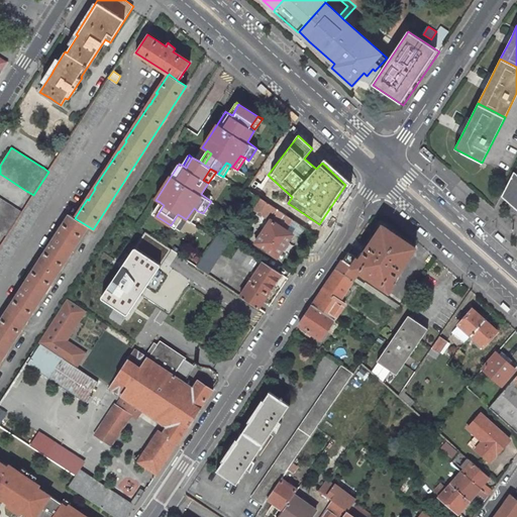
[(516,198),(516,176),(513,173),(502,195),(510,202),(513,206),(516,198)]
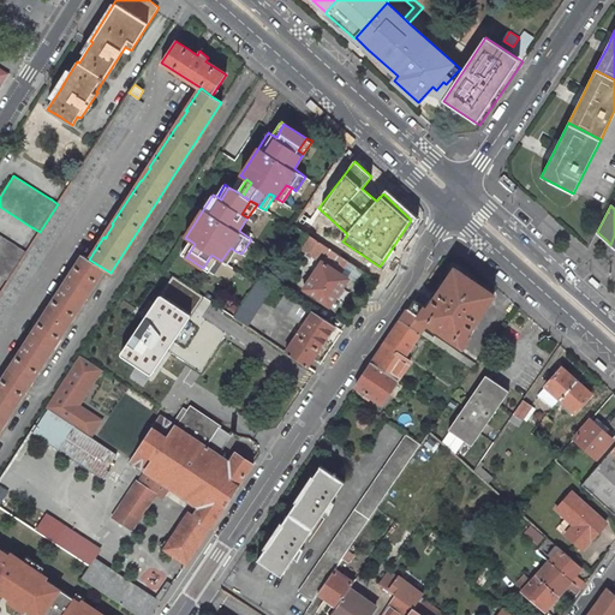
[(324,246),(294,226),(286,238),(299,248),(322,262),(304,288),(330,305),(357,268),(348,262),(324,246)]
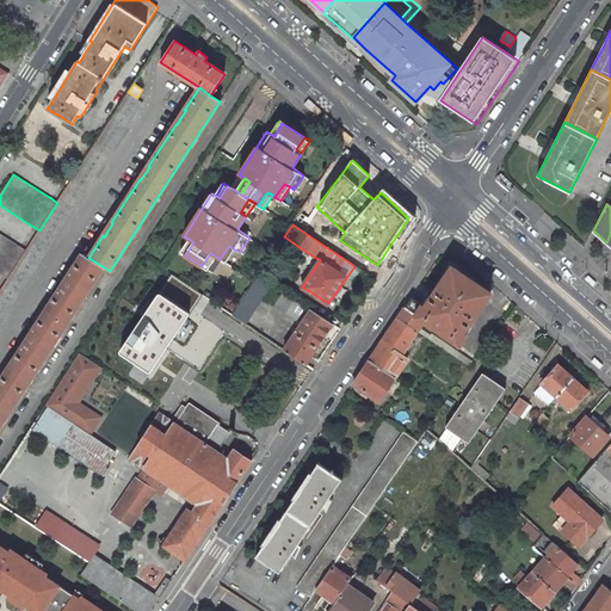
[(0,273),(2,276),(8,279),(26,251),(20,247),(18,246),(0,234),(0,273)]
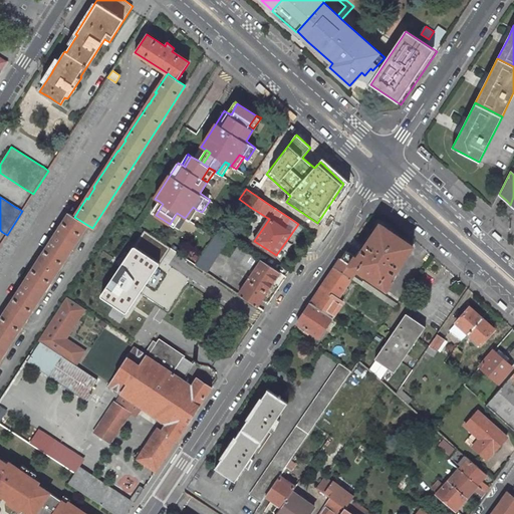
[(250,207),(239,199),(217,232),(229,239),(250,207)]
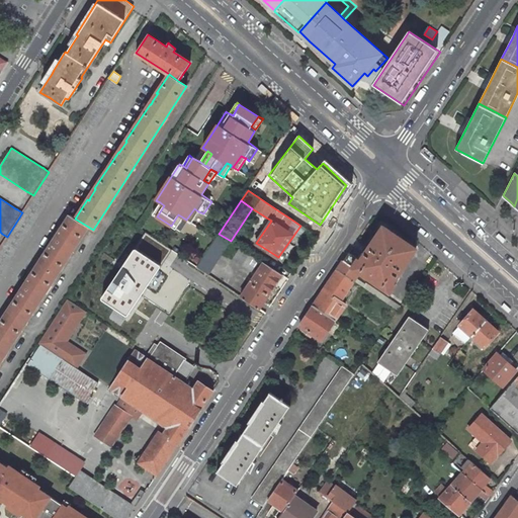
[(160,202),(153,214),(157,217),(164,205),(160,202)]
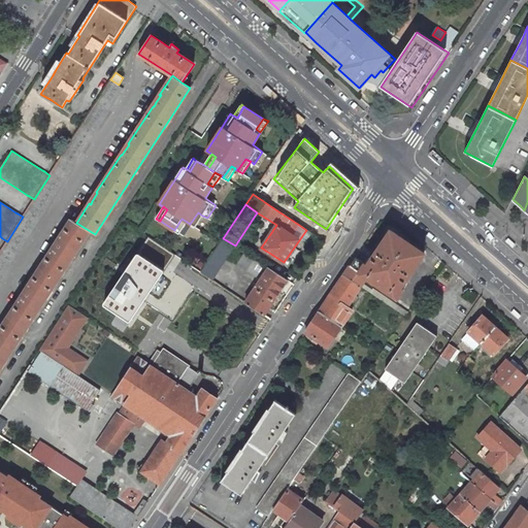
[(195,227),(202,216),(198,212),(190,224),(195,227)]
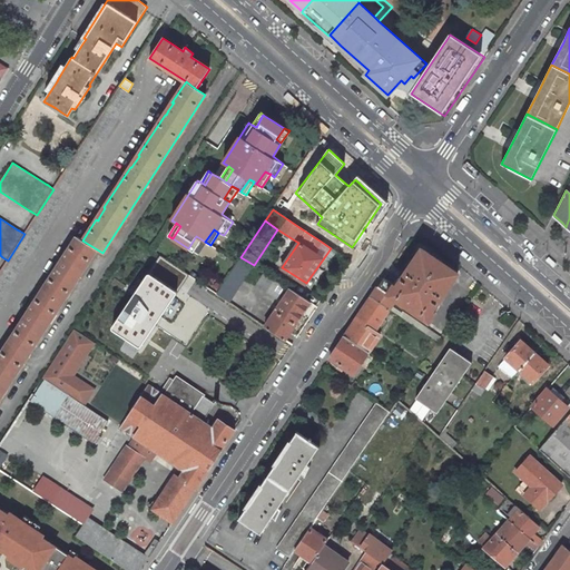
[(82,241),(77,236),(64,257),(65,258),(59,266),(57,269),(56,269),(29,310),(31,311),(26,318),(23,322),(22,322),(0,354),(0,397),(97,249),(82,241)]
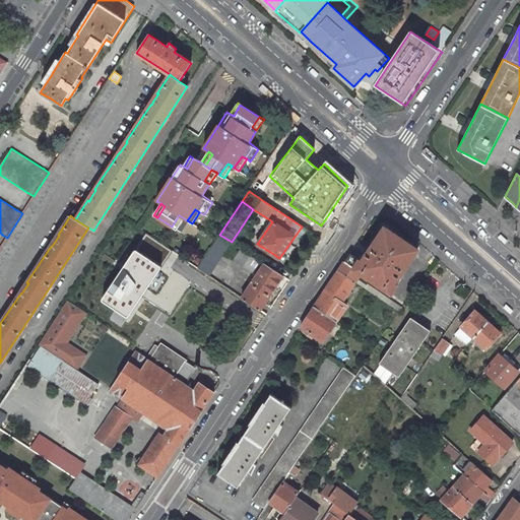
[(179,215),(172,226),(177,230),(184,218),(179,215)]
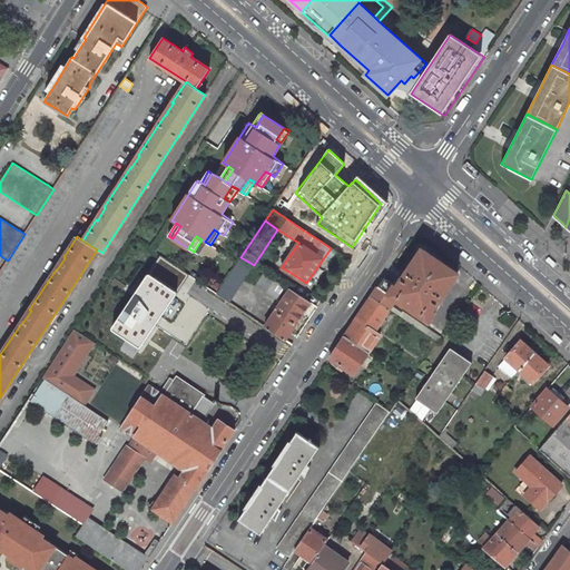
[(395,286),(384,278),(371,296),(390,310),(396,300),(402,304),(404,301),(416,308),(414,312),(429,322),(434,313),(432,311),(458,273),(421,248),(395,286)]
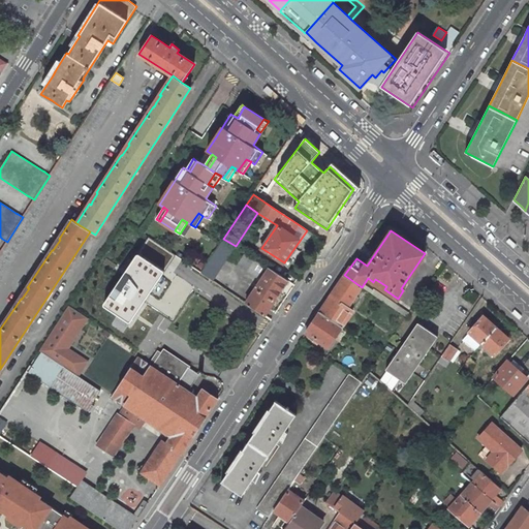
[(149,239),(103,304),(129,322),(175,256),(149,239)]
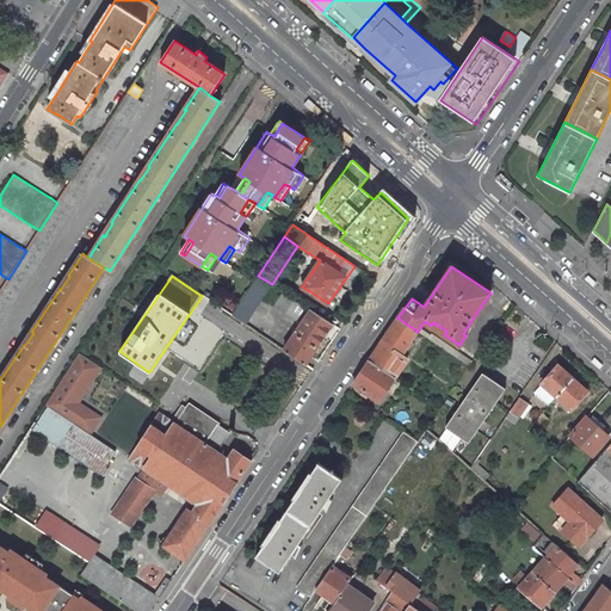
[(272,284),(258,276),(233,315),(246,323),(250,318),(272,284)]
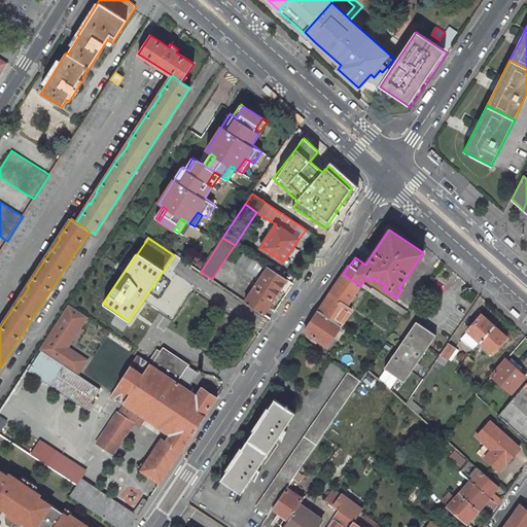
[(265,265),(244,251),(237,262),(256,276),(265,265)]
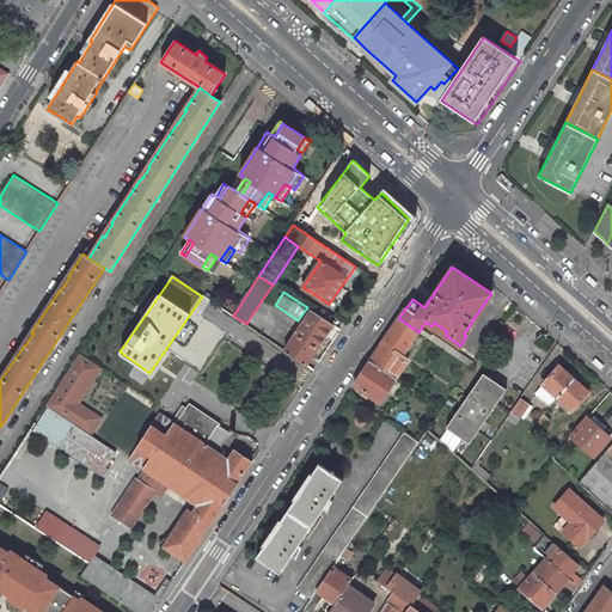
[(332,325),(311,311),(286,349),(285,350),(306,365),(306,363),(332,325)]
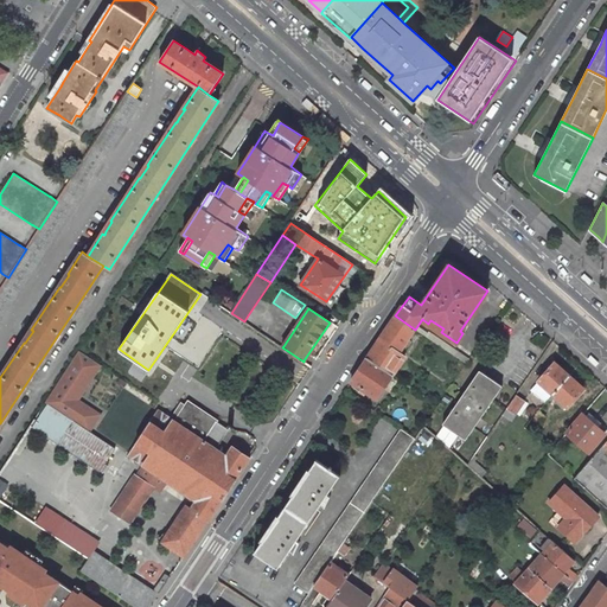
[(415,330),(395,315),(368,357),(393,375),(406,357),(402,355),(411,342),(408,339),(415,330)]
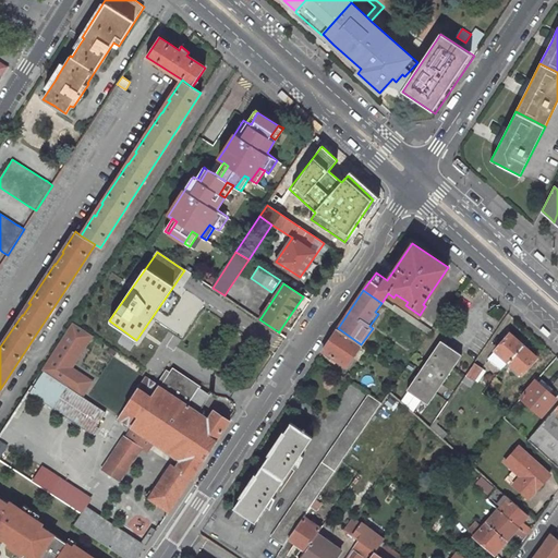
[(432,330),(395,305),(391,310),(428,335),(432,330)]
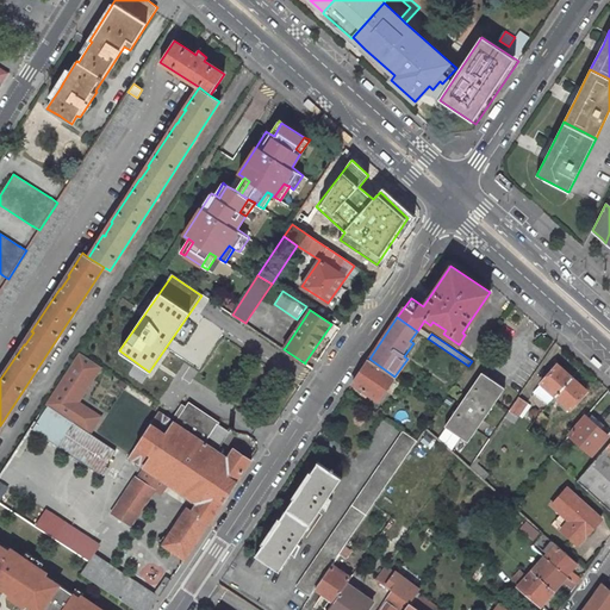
[(80,353),(47,403),(91,431),(101,417),(79,403),(103,368),(80,353)]
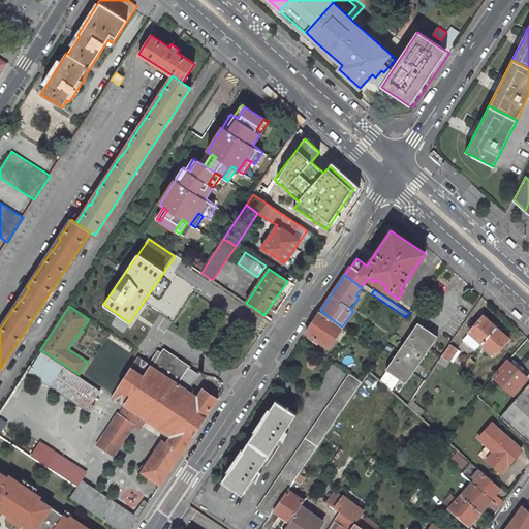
[(342,327),(320,311),(306,333),(328,346),(342,327)]
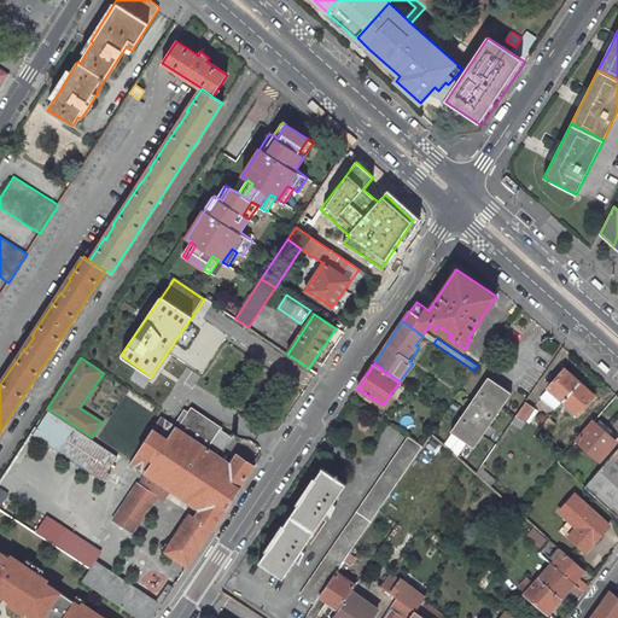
[(572,375),(565,369),(548,389),(563,401),(579,383),(572,375)]
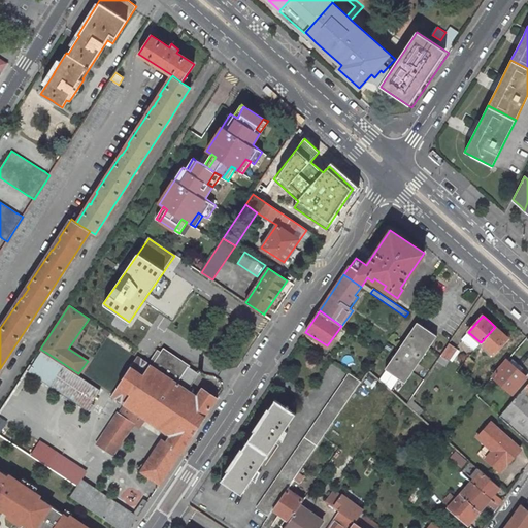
[(427,329),(417,322),(385,369),(405,383),(437,335),(427,329)]
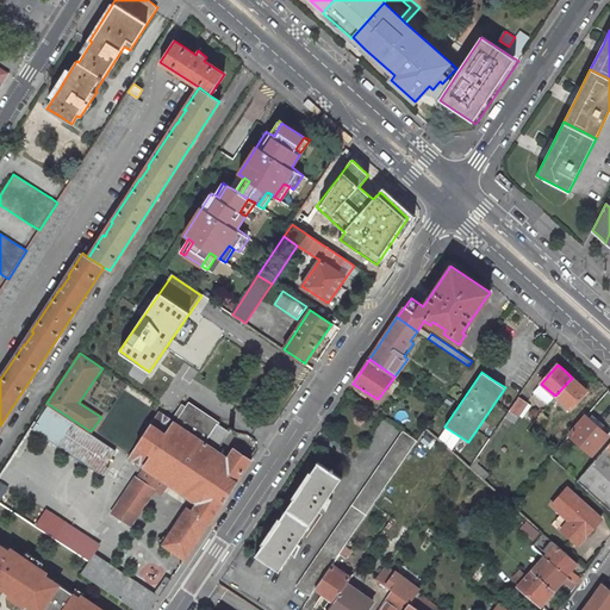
[(580,385),(572,378),(555,396),(570,409),(586,391),(580,385)]
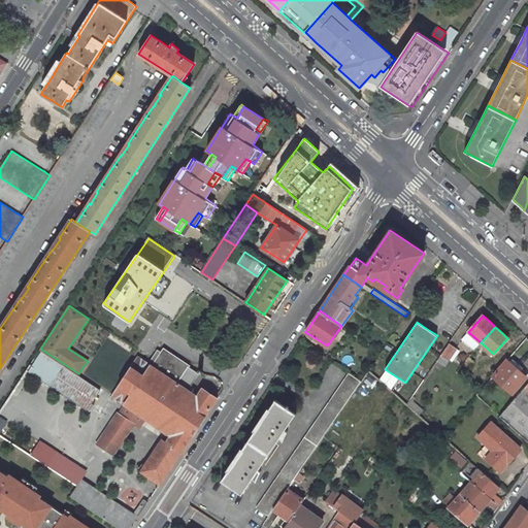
[(439,355),(451,362),(458,351),(447,343),(439,355)]
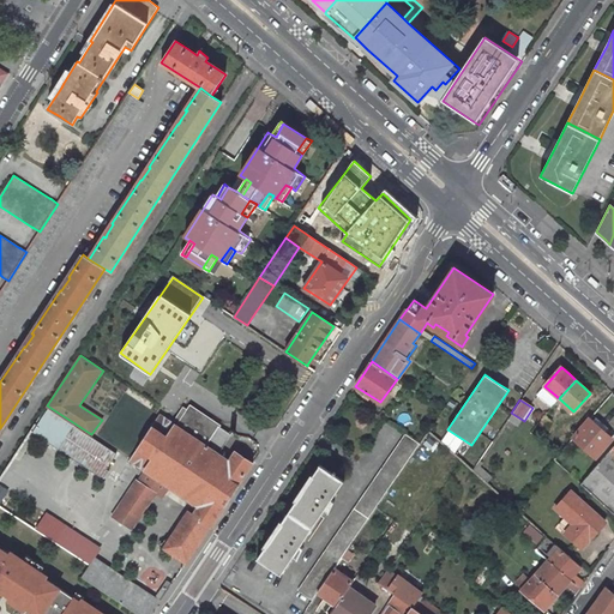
[(30,431),(101,479),(118,455),(90,437),(91,434),(47,405),(31,429),(30,431)]
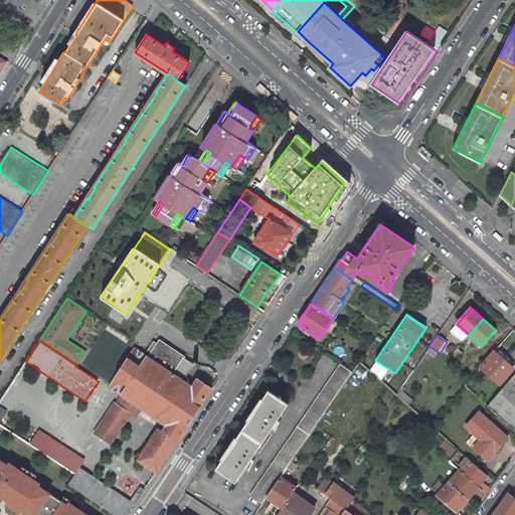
[(151,353),(148,357),(184,381),(195,365),(159,340),(157,343),(154,341),(147,350),(151,353)]
